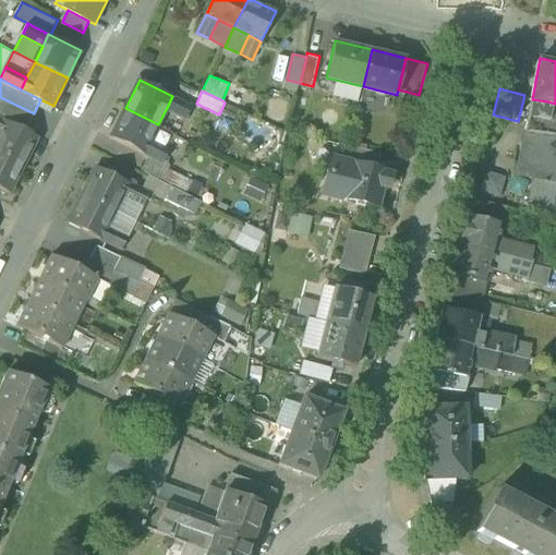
[(191,106),(172,96),(167,108),(185,118),(191,106)]
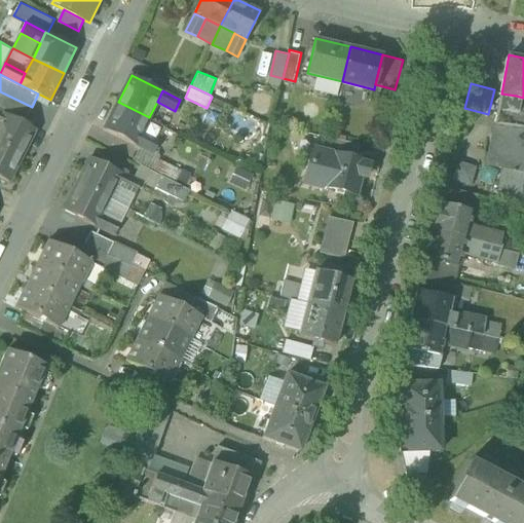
[(25,122),(32,107),(0,91),(0,109),(5,112),(25,122)]
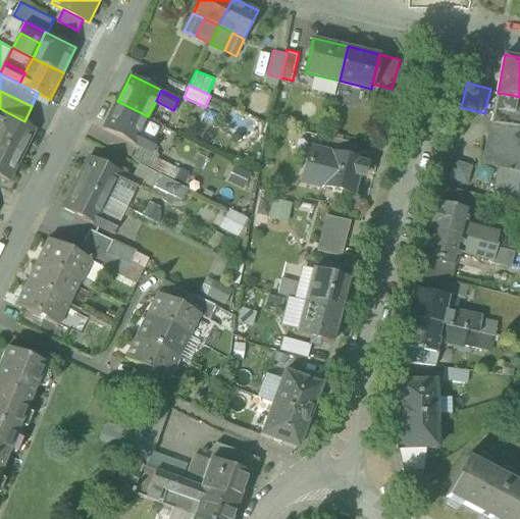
[(492,122),(519,125),(519,105),(510,104),(512,95),(498,93),(492,122)]
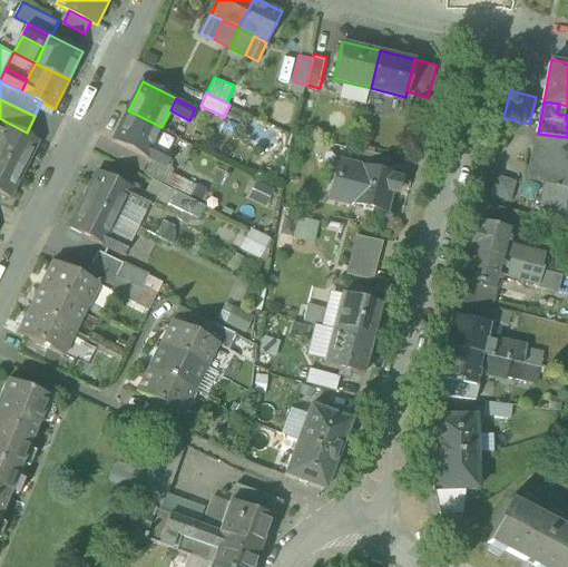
[(154,143),(162,127),(128,110),(114,138),(148,155),(154,143)]
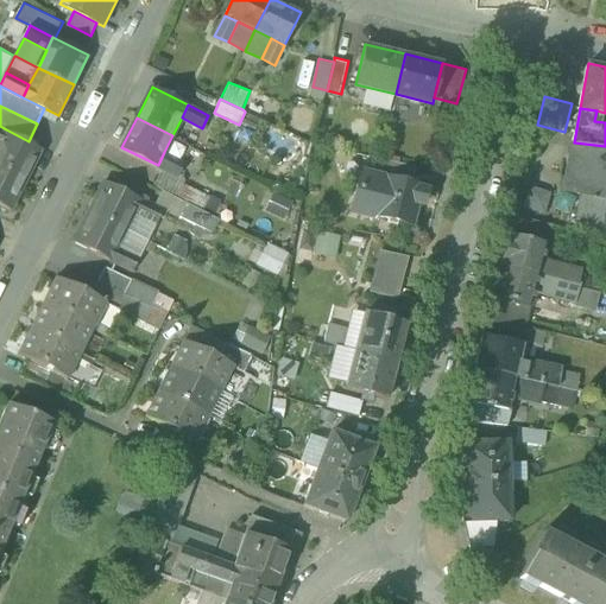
[(29,141),(6,129),(0,141),(0,164),(26,178),(42,147),(29,141)]
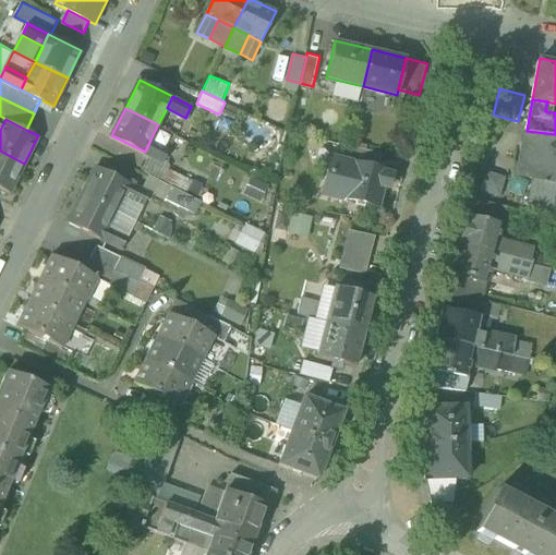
[(518,175),(534,178),(555,181),(555,134),(527,131),(518,175)]
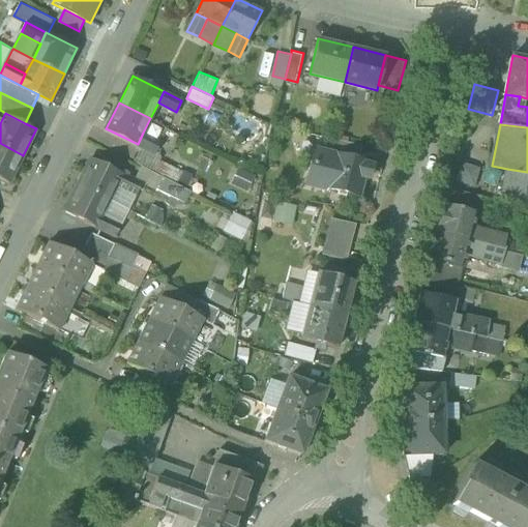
[(160,142),(143,133),(138,144),(142,146),(155,153),(157,149),(160,142)]
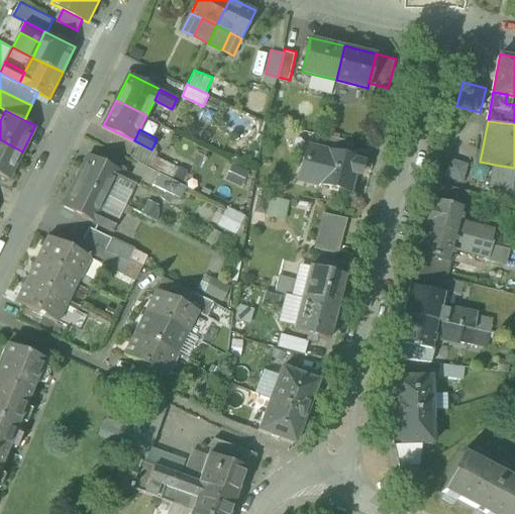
[(327,149),(350,156),(354,140),(323,133),(322,133),(320,142),(328,144),(327,149)]
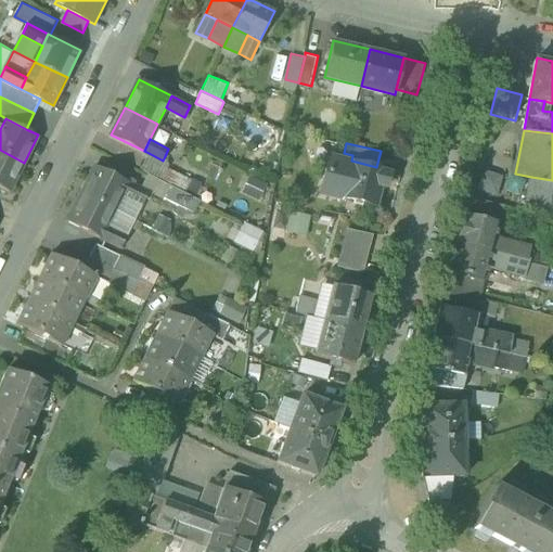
[(0,185),(11,191),(24,163),(0,150),(0,185)]
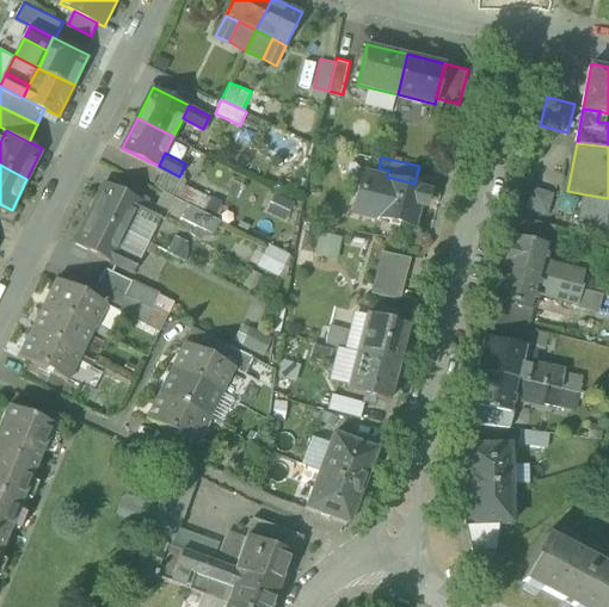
[(155,185),(178,196),(185,181),(186,183),(188,180),(186,174),(182,172),(179,177),(164,168),(155,185)]
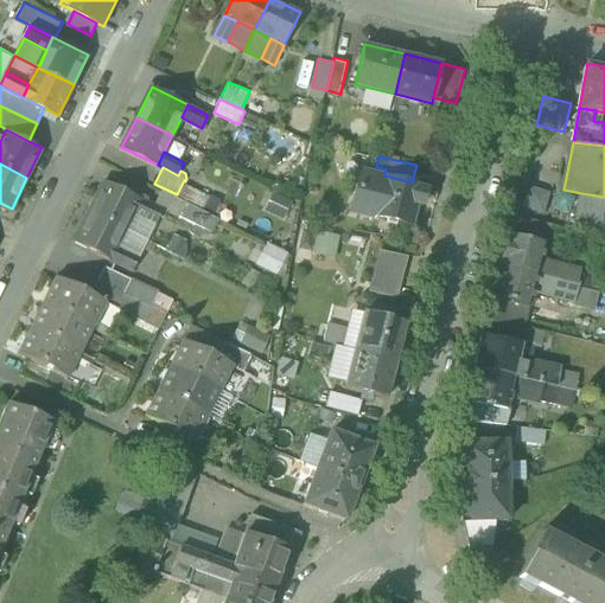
[(413,223),(418,201),(421,186),(422,185),(412,183),(384,175),(367,171),(363,184),(358,183),(352,210),(377,216),(379,213),(413,223)]
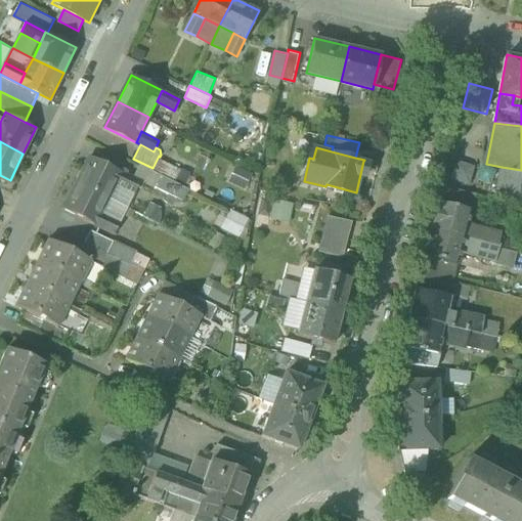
[(109,197),(116,182),(122,171),(91,156),(78,181),(109,197)]
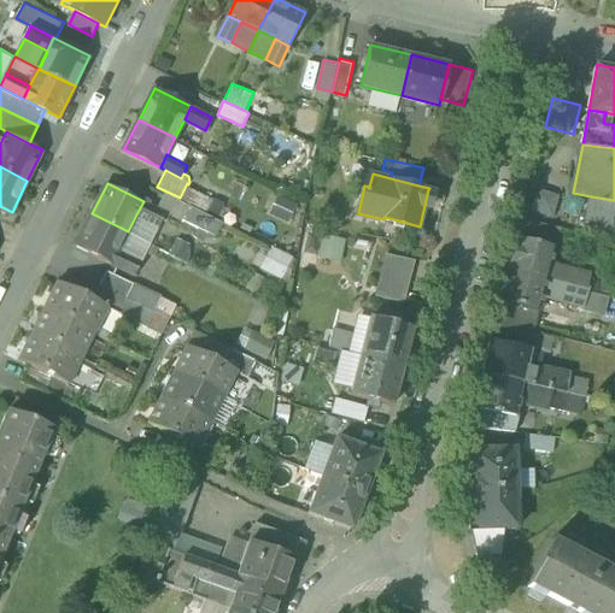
[(180,198),(208,212),(215,198),(188,184),(187,183),(180,198)]
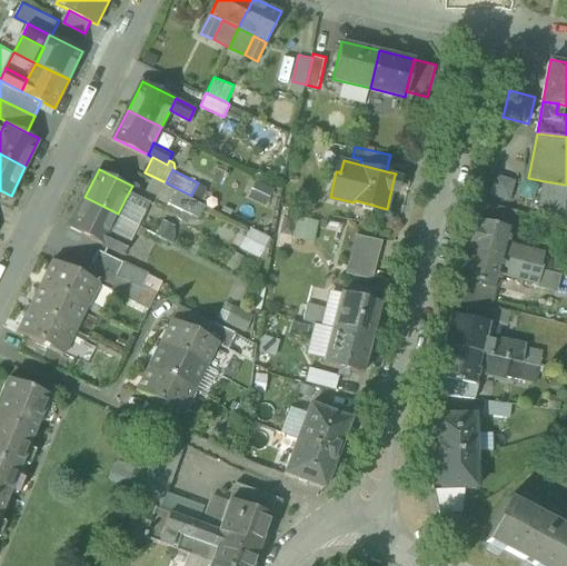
[(152,177),(145,191),(153,196),(168,204),(169,201),(175,188),(152,177)]
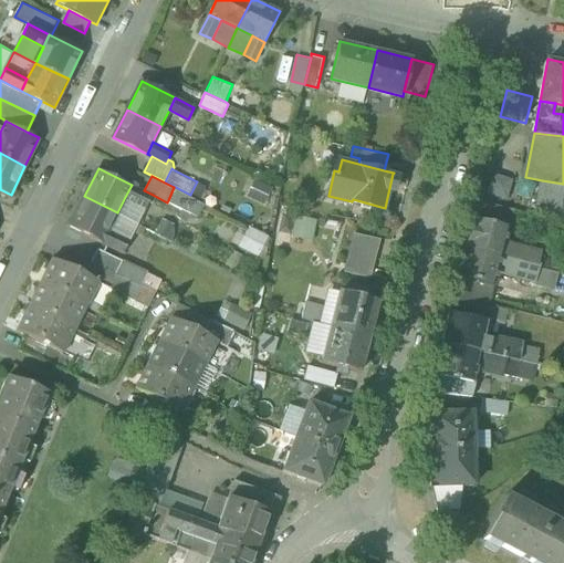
[(274,186),(256,177),(248,195),(267,204),(274,186)]
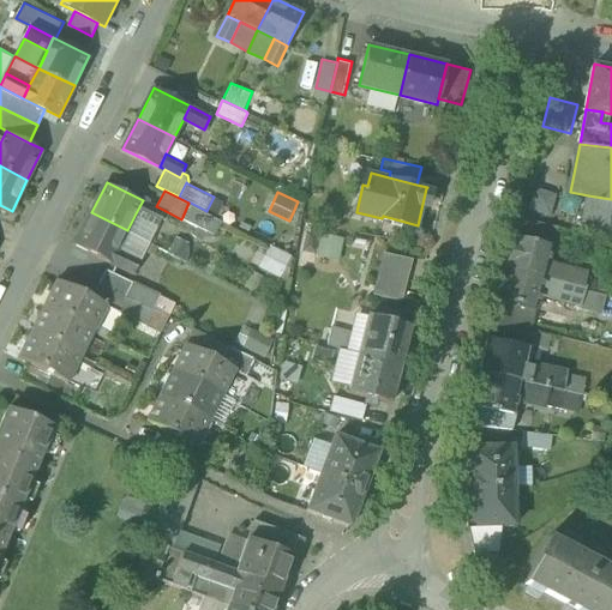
[(609,239),(611,222),(611,199),(588,195),(582,231),(609,239)]
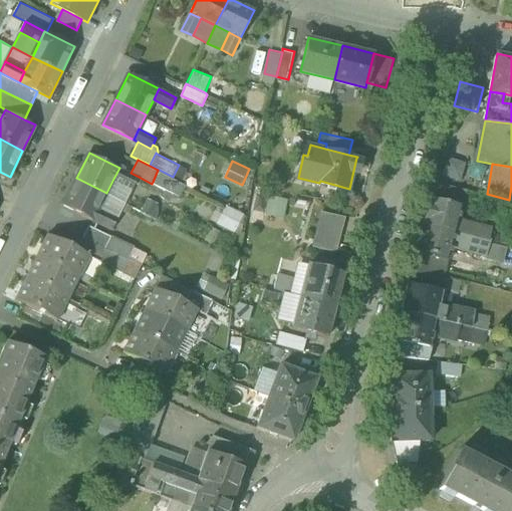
[(131,173),(119,168),(113,179),(133,188),(139,177),(131,173)]
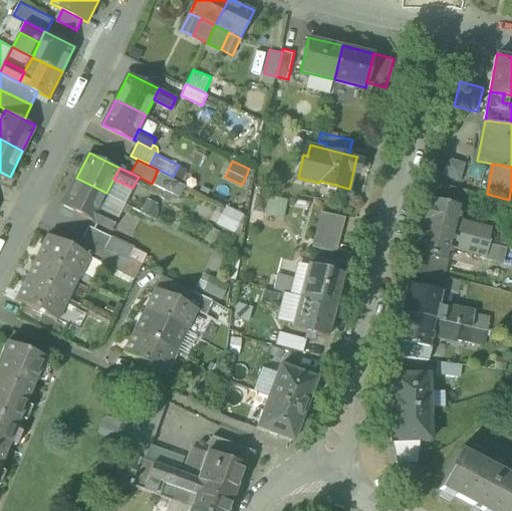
[(153,182),(180,196),(186,184),(158,170),(153,182)]
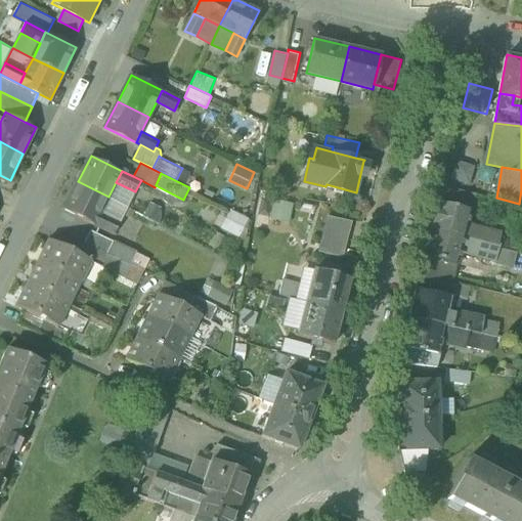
[(101,212),(109,197),(78,181),(64,208),(95,223),(101,212)]
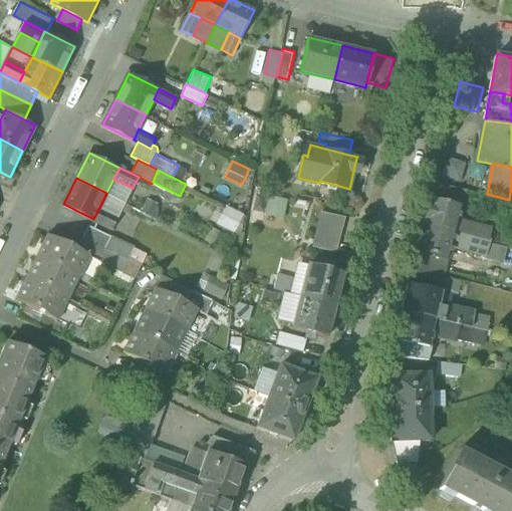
[(113,179),(106,193),(125,203),(133,188),(113,179)]
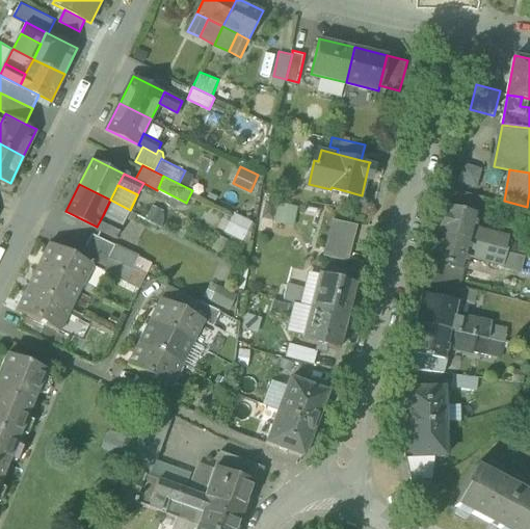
[(123,226),(130,210),(110,200),(103,215),(123,226)]
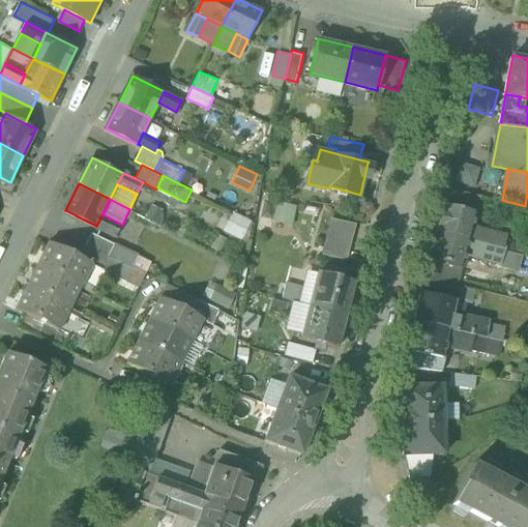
[(262,215),(274,217),(277,201),(265,199),(262,215)]
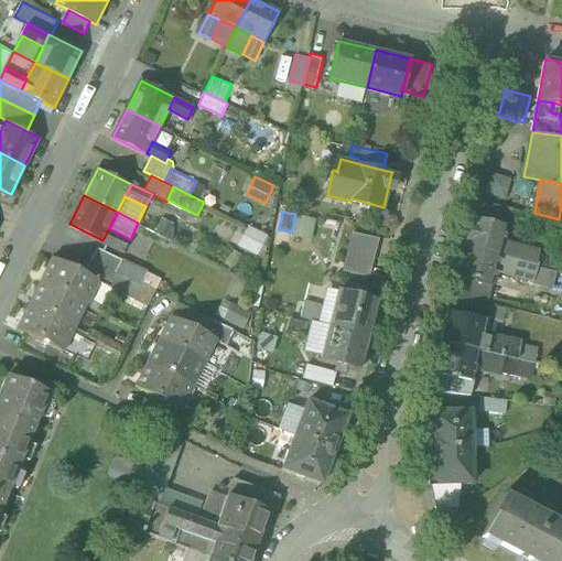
[(317,217),(295,213),(295,214),(292,232),(291,234),(312,238),(317,217)]
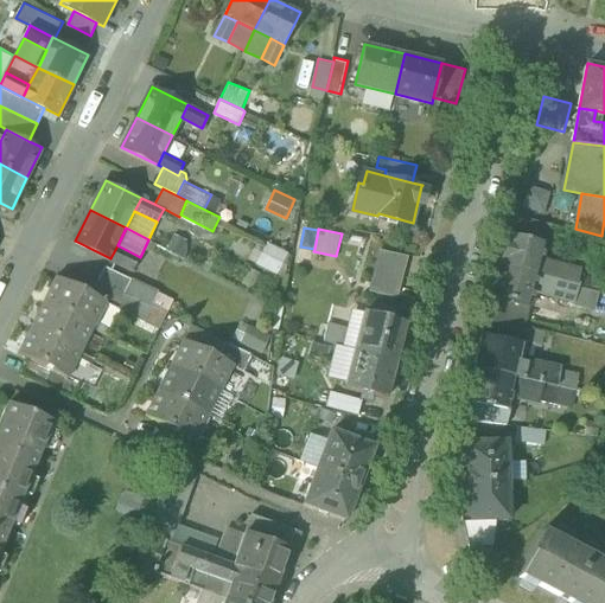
[(195,242),(176,232),(167,249),(186,258),(195,242)]
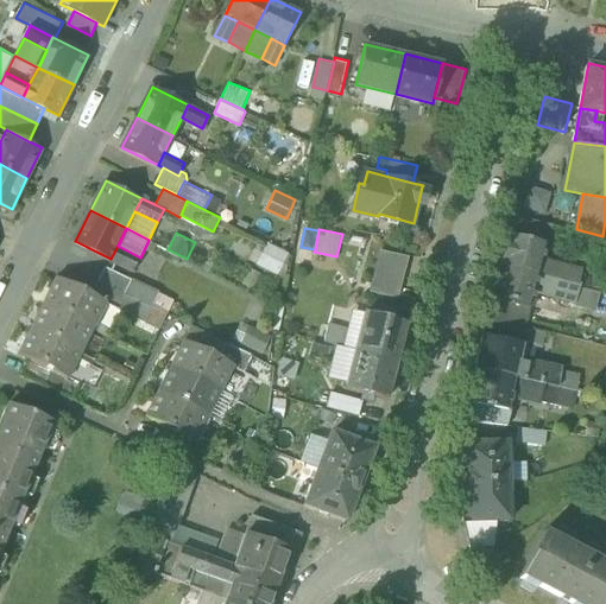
[(500,265),(540,274),(544,259),(548,242),(507,233),(500,265)]
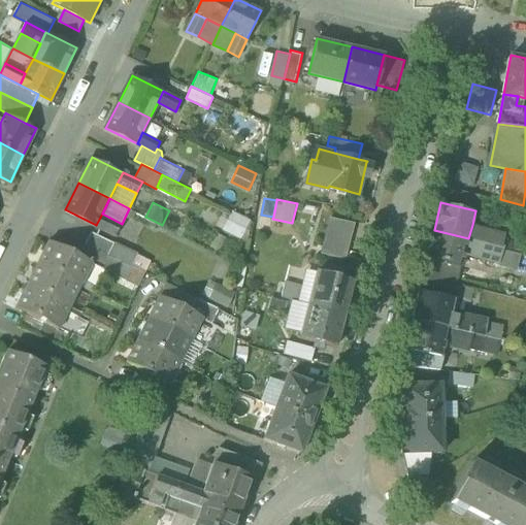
[(252,219),(233,209),(224,229),(242,238),(252,219)]
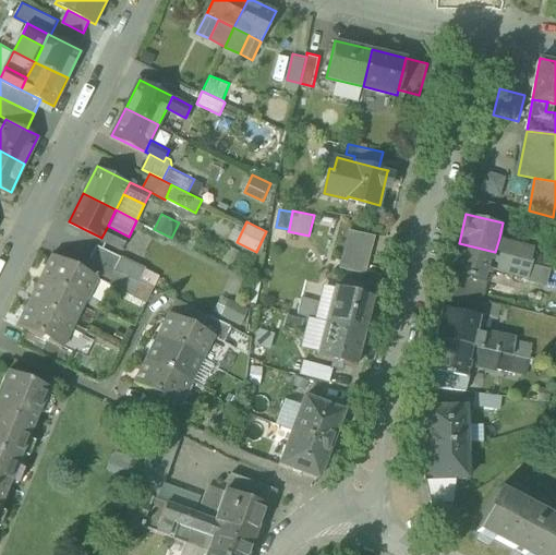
[(129,237),(108,226),(101,238),(122,249),(129,237)]
